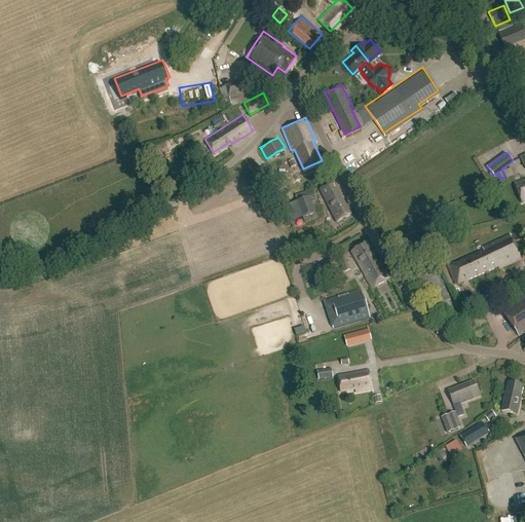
[(524,177),(514,181),(521,200),(524,198),(524,177)]
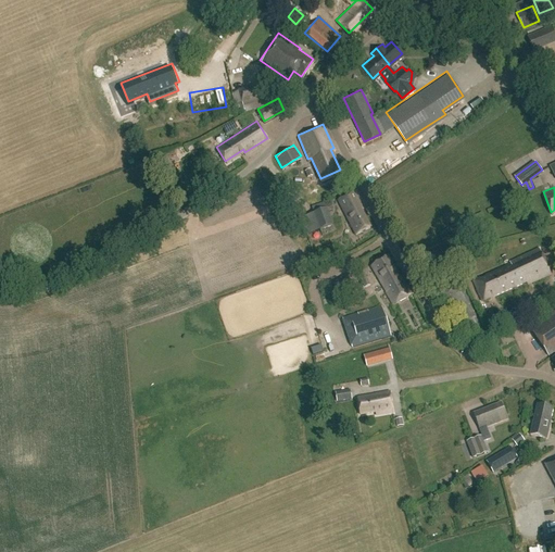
[(364,205),(355,188),(337,197),(355,231),(369,224),(361,208),(364,205)]
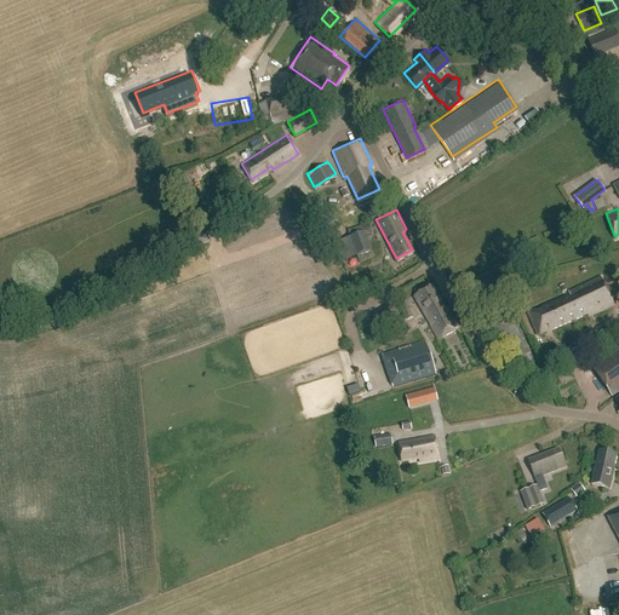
[(361,225),(360,222),(345,226),(348,234),(336,239),(338,246),(336,247),(338,253),(340,253),(342,257),(370,248),(364,233),(370,230),(368,223),(361,225)]
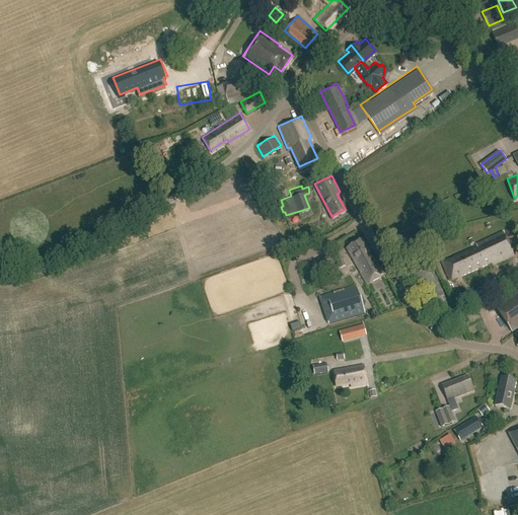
[(513,253),(502,229),(474,241),(476,244),(452,253),(453,255),(447,259),(447,256),(440,259),(448,278),(491,260),(492,263),(513,253)]
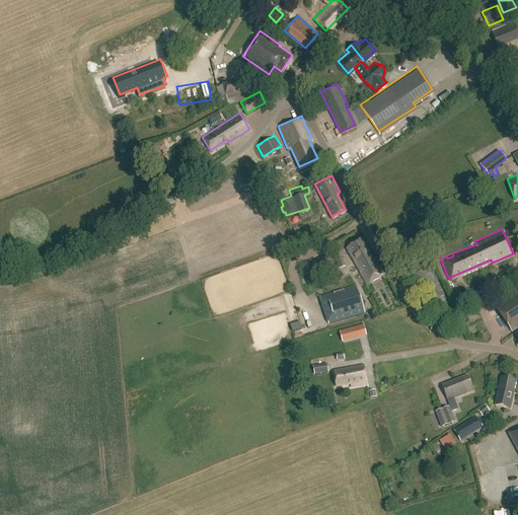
[(371,254),(361,236),(346,245),(356,265),(365,281),(384,271),(374,252),(371,254)]
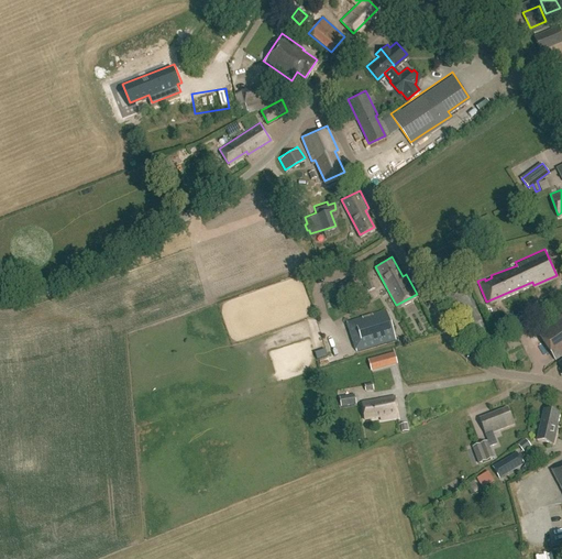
[(374,285),(367,270),(361,273),(367,287),(374,285)]
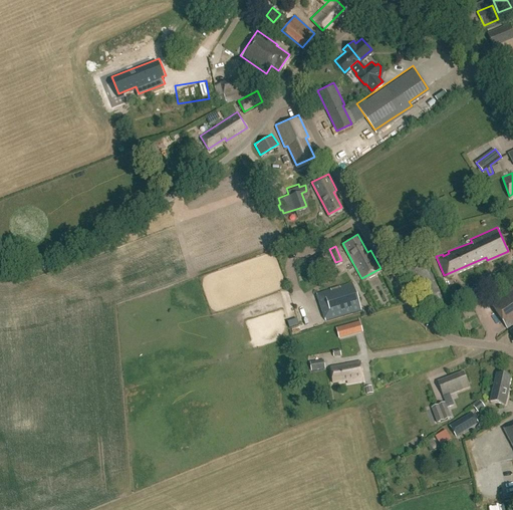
[(427,267),(422,259),(406,269),(424,298),(439,289),(426,267),(427,267)]
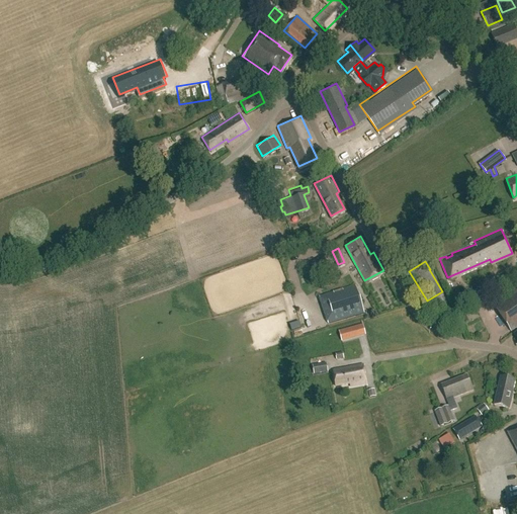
[(363,310),(355,282),(318,293),(327,321),(363,310)]
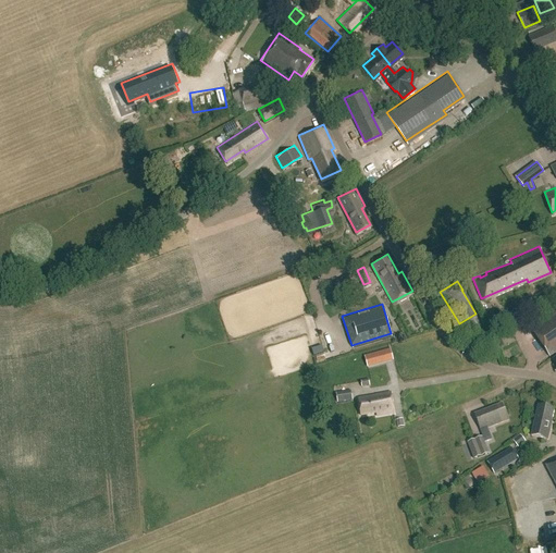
[(555,346),(555,310),(530,328),(547,353),(555,346)]
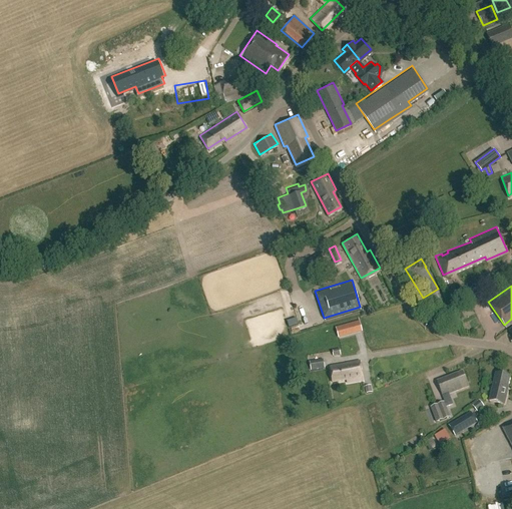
[(459,291),(445,297),(450,307),(464,300),(459,291)]
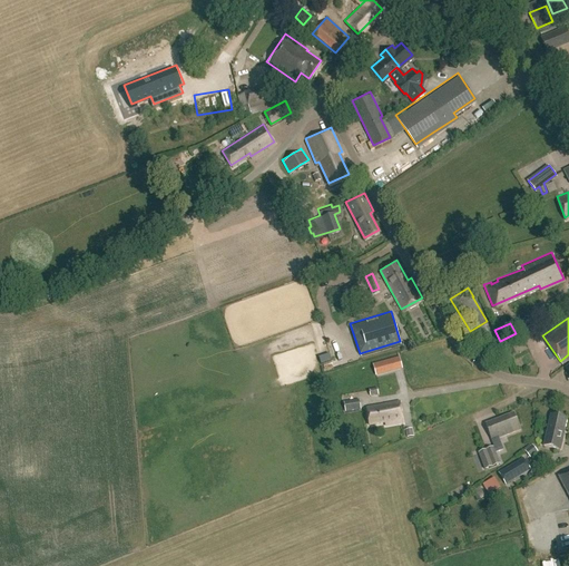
[(330,352),(321,354),(323,363),(332,361),(330,352)]
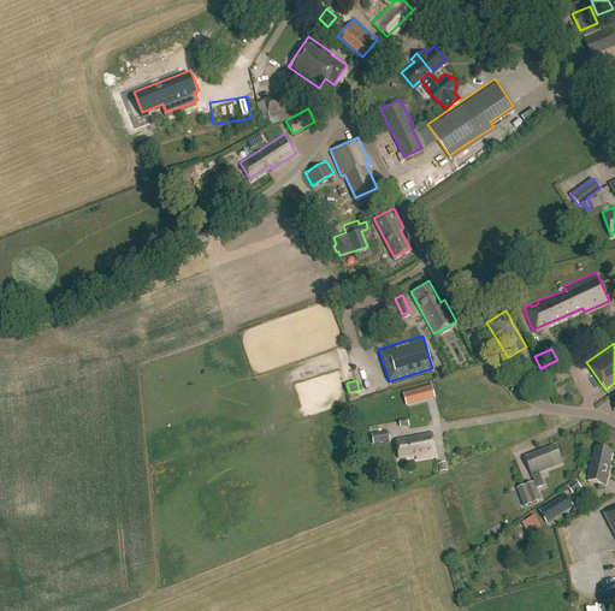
[(432,392),(430,380),(401,387),(404,401),(432,392)]
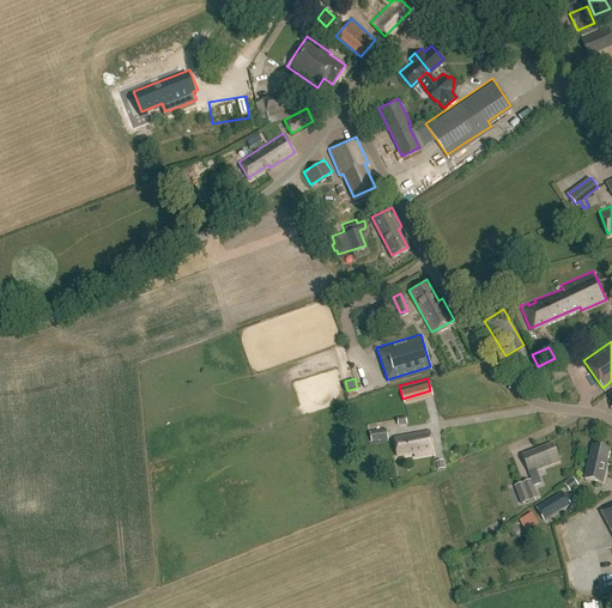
[(387,436),(386,426),(369,429),(370,438),(387,436)]
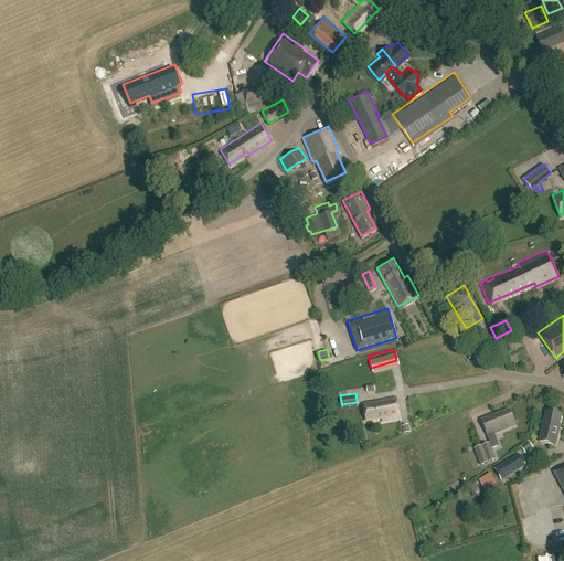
[(398,417),(395,394),(381,397),(382,399),(363,401),(365,420),(383,417),(383,420),(398,417)]
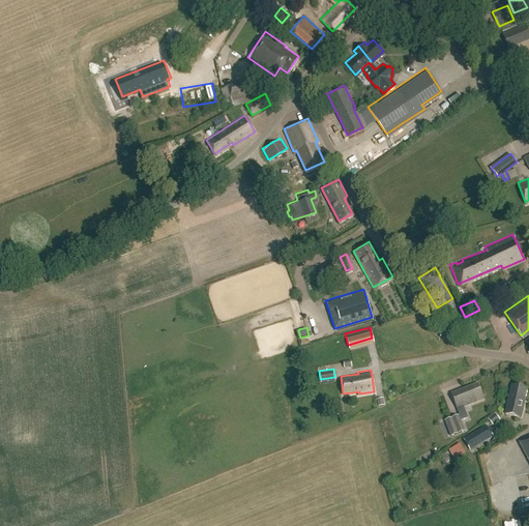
[(465,428),(461,417),(468,414),(464,403),(477,398),(482,396),(476,380),(471,382),(448,390),(454,407),(456,406),(459,412),(444,417),(450,433),(465,428)]
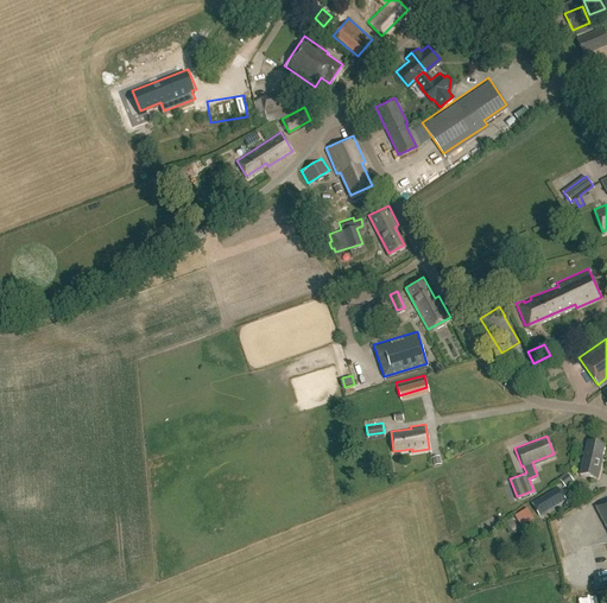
[(604,443),(586,439),(579,471),(596,476),(600,458),(604,443)]
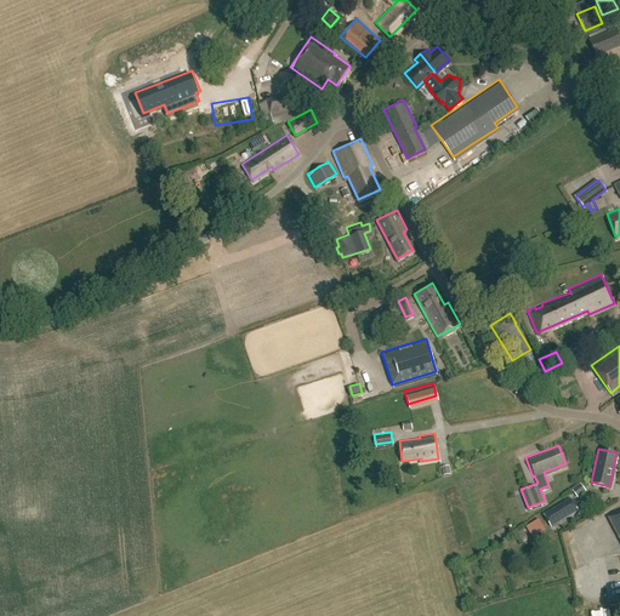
[(578,508),(569,495),(541,511),(550,524),(578,508)]
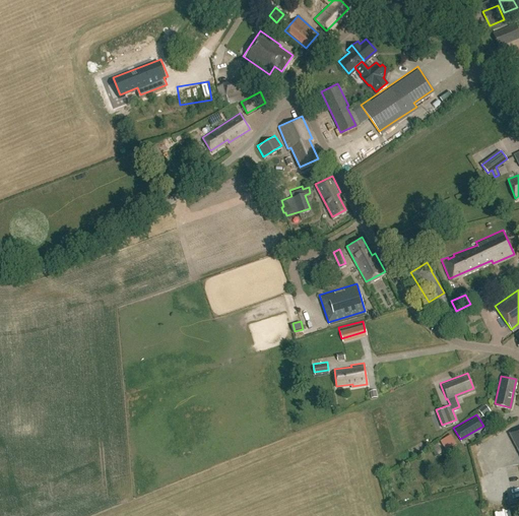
[(518,452),(518,425),(508,432),(518,452)]
